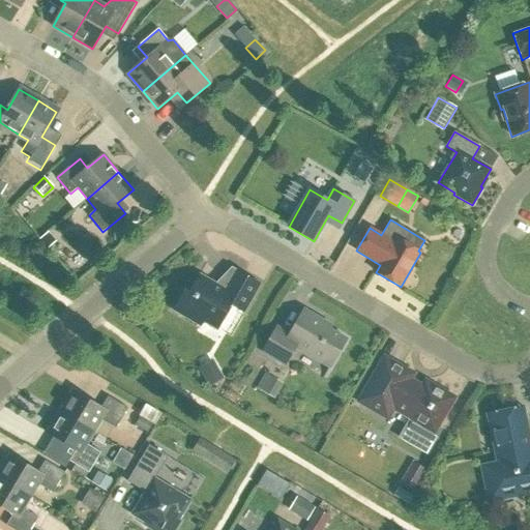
[(47,249),(56,242),(48,233),(38,240),(47,249)]
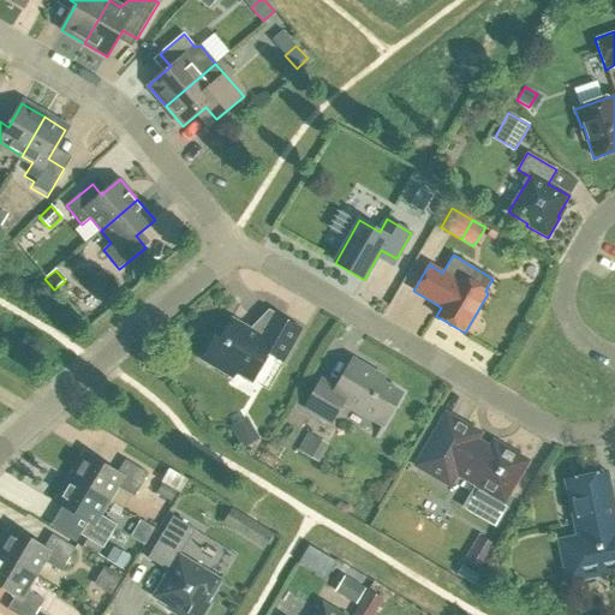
[(282,363),(302,329),(273,314),(260,335),(232,320),(220,339),(215,336),(201,359),(233,378),(236,374),(252,383),(269,354),(282,363)]
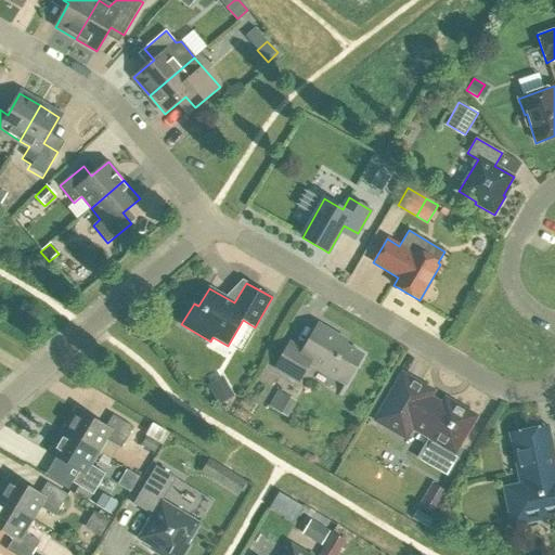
[(346,385),(363,356),(332,337),(334,333),(318,324),(302,350),(289,343),(274,369),(298,383),(309,364),(346,385)]
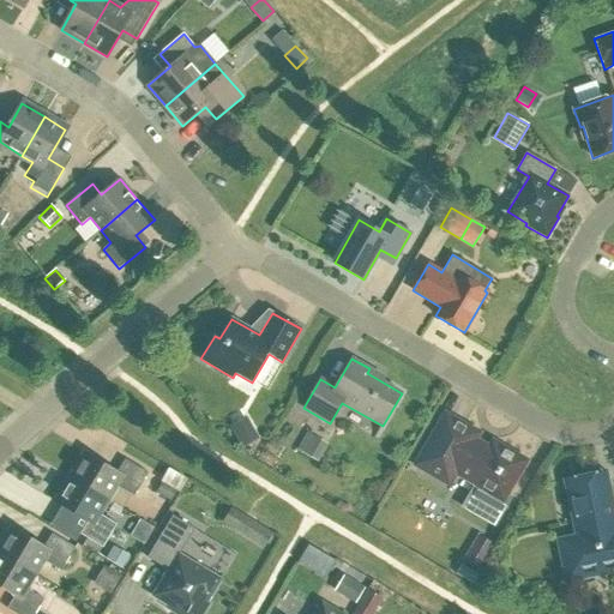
[(517,474),(523,462),(515,457),(517,455),(504,446),(503,450),(446,417),(419,464),(449,482),(455,470),(483,487),(471,509),(493,521),(506,498),(504,497),(510,486),(512,488),(519,475),(517,474)]
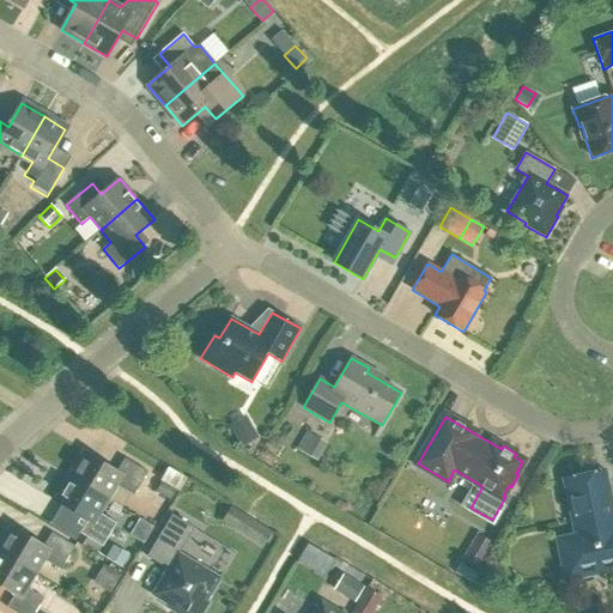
[(317,461),(327,444),(307,432),(297,449),(317,461)]
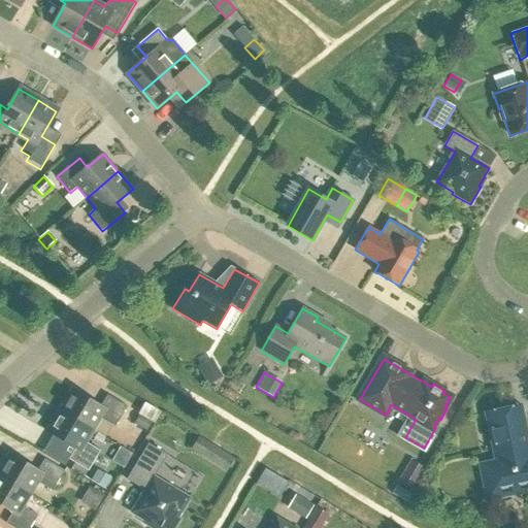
[(116,427),(127,407),(107,395),(101,405),(72,389),(60,410),(94,430),(101,418),(116,427)]
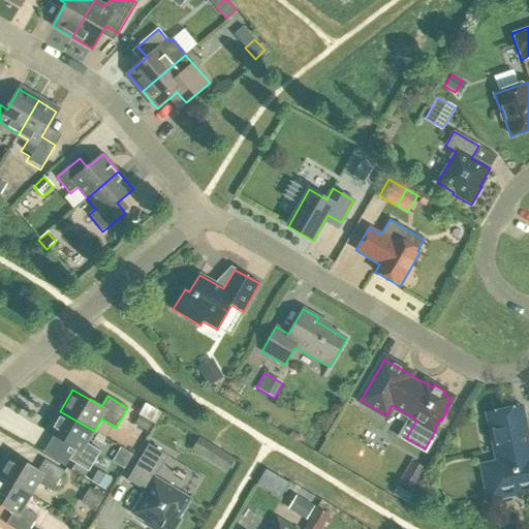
[(528,439),(522,406),(486,413),(496,462),(479,465),(487,501),(528,492),(528,439)]
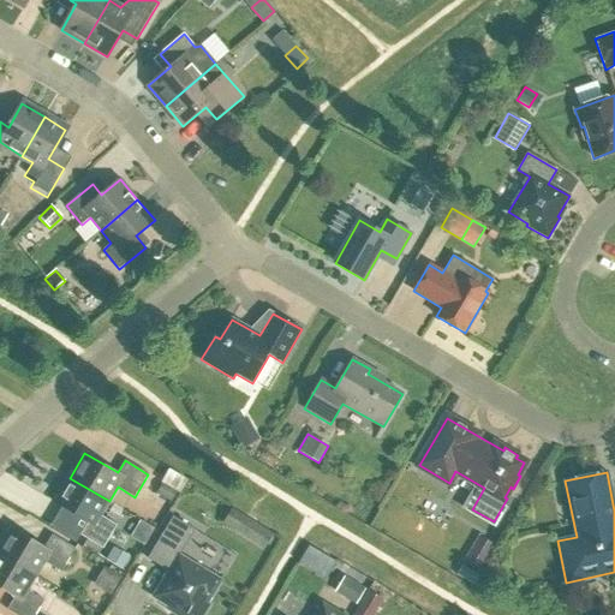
[(101,515),(109,501),(70,478),(54,502),(88,523),(81,535),(103,549),(118,525),(101,515)]
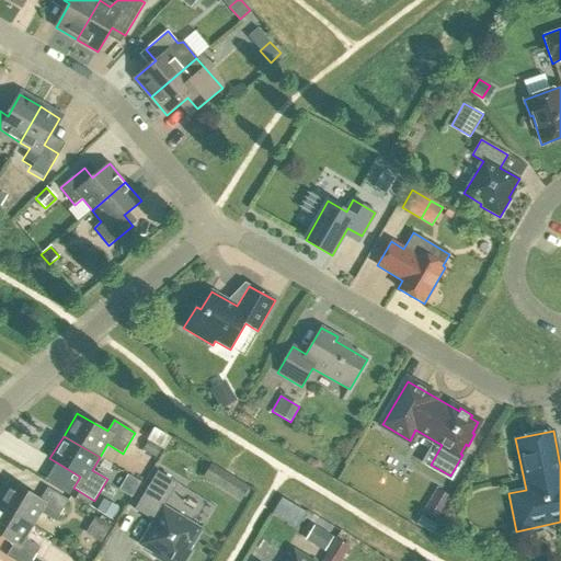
[(156,458),(161,449),(147,442),(141,450),(156,458)]
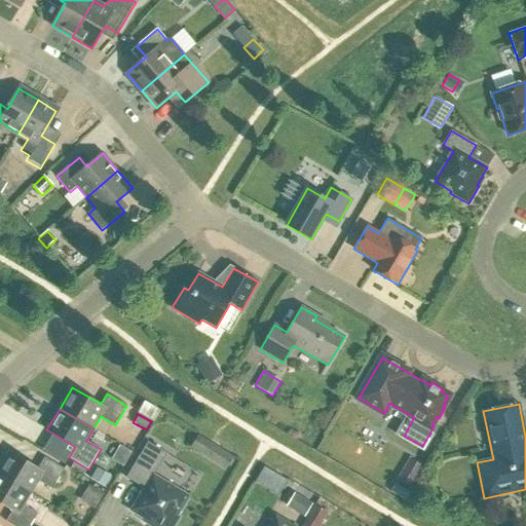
[(190,448),(225,470),(233,456),(198,435),(190,448)]
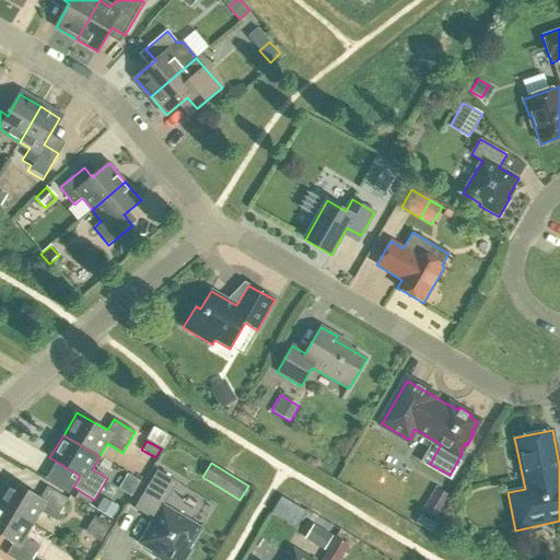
[(153,521),(139,544),(160,556),(159,558),(161,559),(185,559),(190,551),(188,550),(201,528),(164,505),(178,482),(158,470),(135,509),(153,521)]
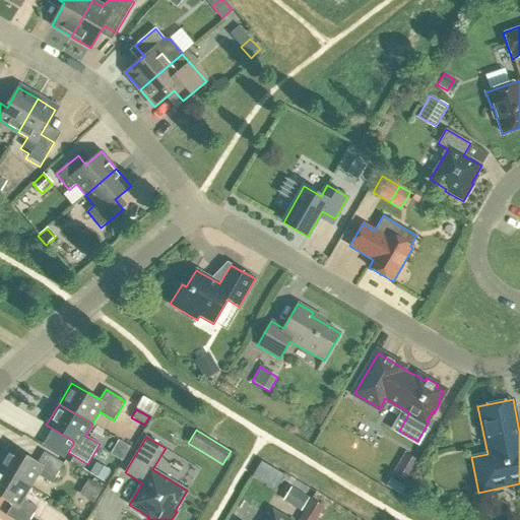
[(120,439),(113,453),(125,459),(132,445),(120,439)]
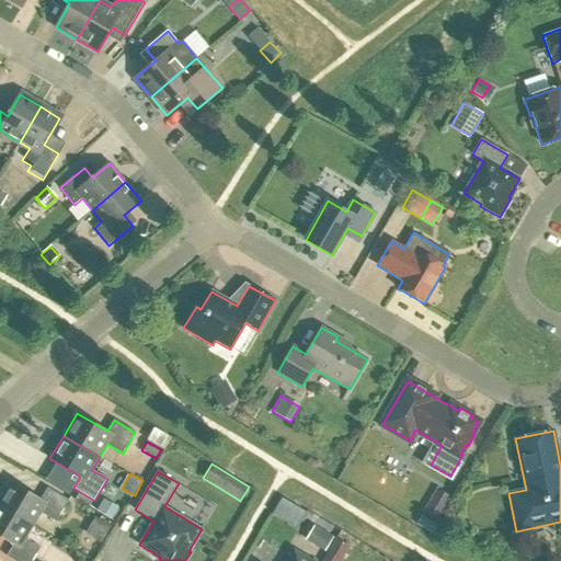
[(10,481),(0,497),(0,505),(33,526),(41,513),(56,522),(69,501),(47,488),(41,500),(10,481)]
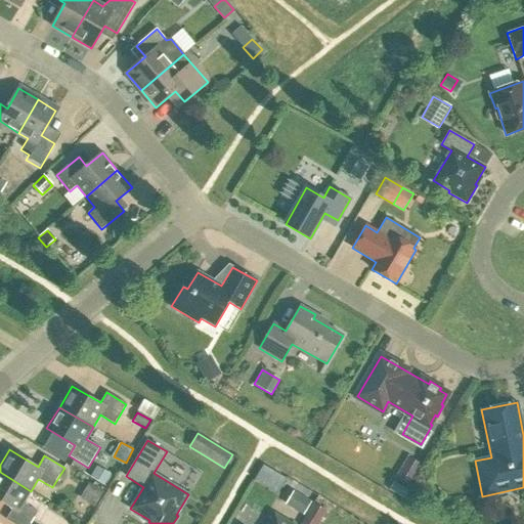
[(408,456),(395,478),(409,486),(422,465),(408,456)]
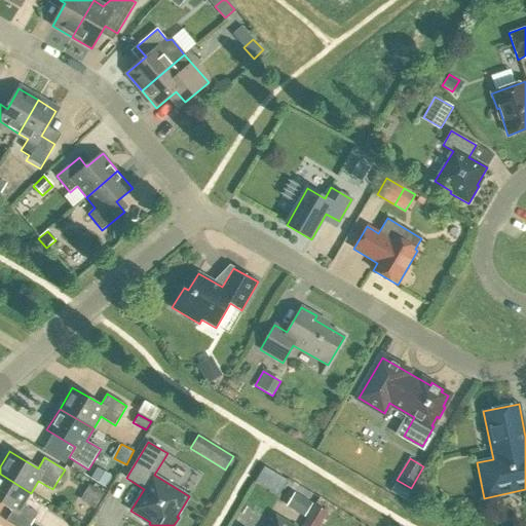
[(105,487),(111,476),(98,467),(91,479),(105,487)]
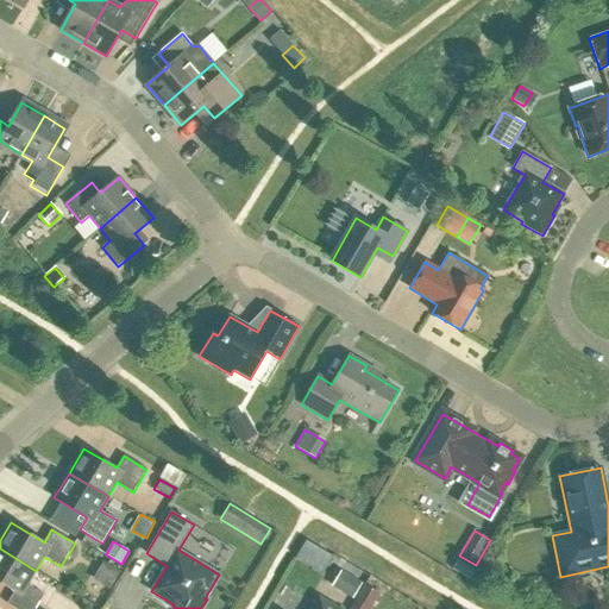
[(35,608),(44,595),(38,591),(27,585),(36,571),(0,548),(0,583),(14,591),(7,604),(14,608),(35,608)]
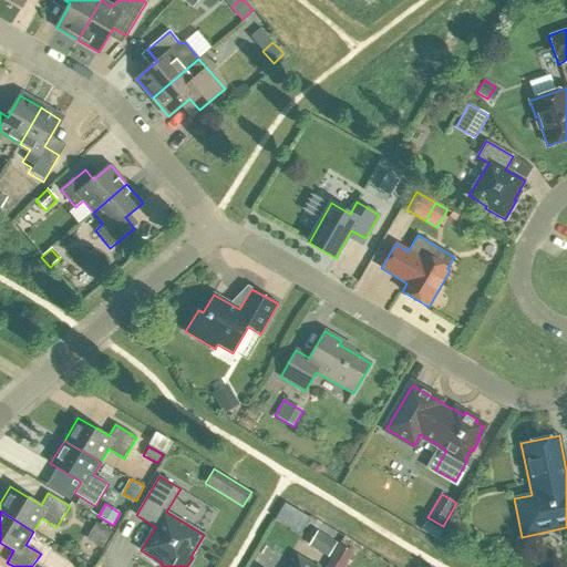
[(101,548),(112,532),(96,523),(86,539),(101,548)]
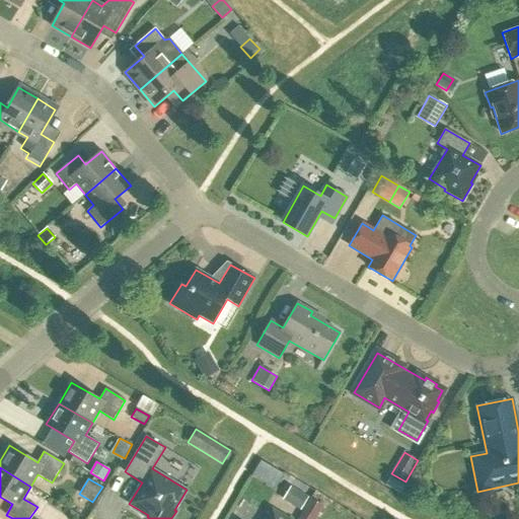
[(308,497),(291,486),(282,500),(300,511),(308,497)]
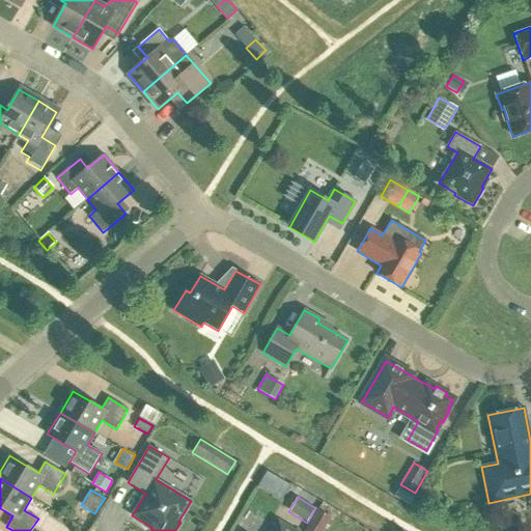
[(323,530),(331,518),(318,510),(305,530),(323,530)]
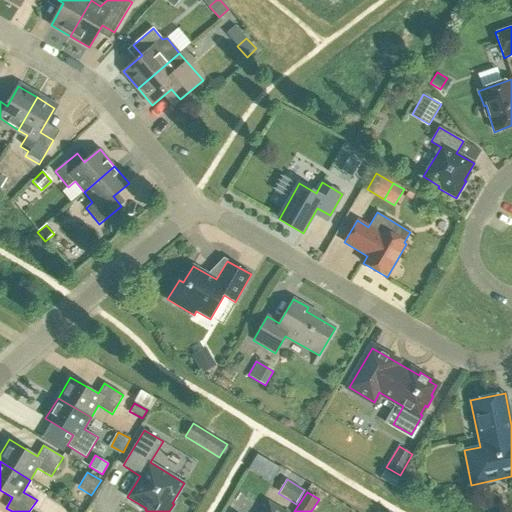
[(285,511),(268,502),(262,511),(285,511)]
